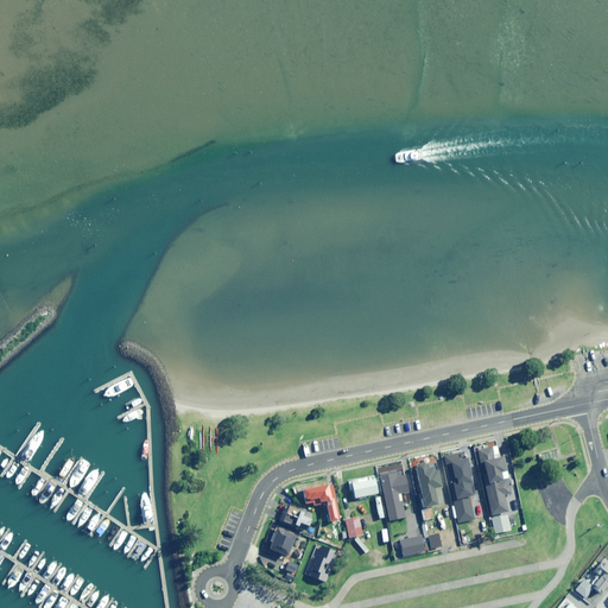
[(482,463),(483,462),(488,483),(504,480),(502,472),(505,472),(501,457),(494,460),(492,447),(479,450),(482,463)]
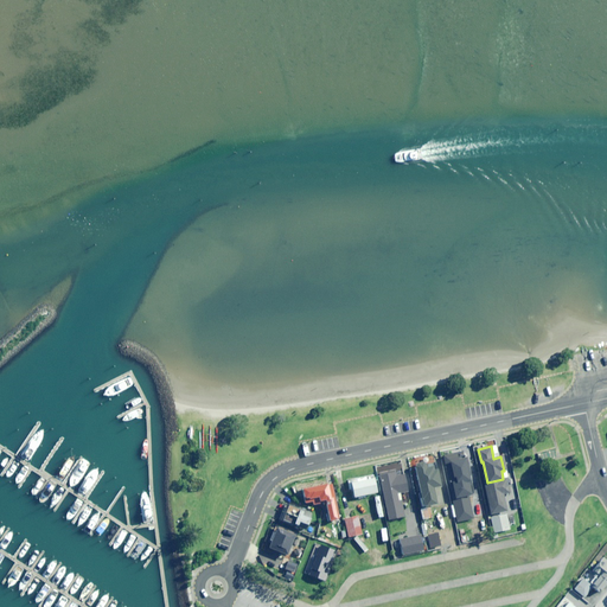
[(466,475),(465,470),(466,468),(465,461),(455,462),(454,458),(445,460),(449,483),(451,483),(454,499),(470,496),(472,496),(468,474),(466,475)]
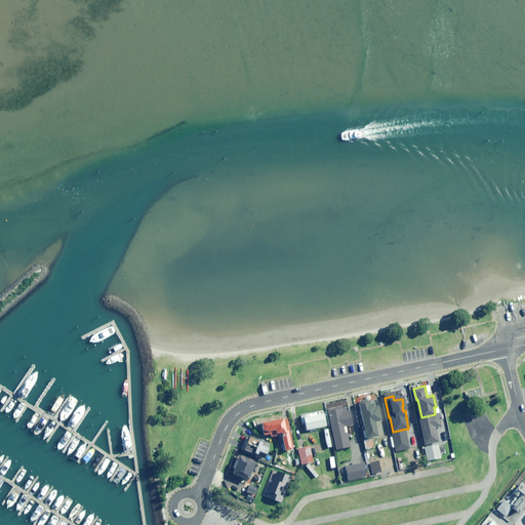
[(374,402),(368,403),(368,400),(359,402),(367,439),(378,436),(375,422),(381,420),(378,405),(375,405),(374,402)]
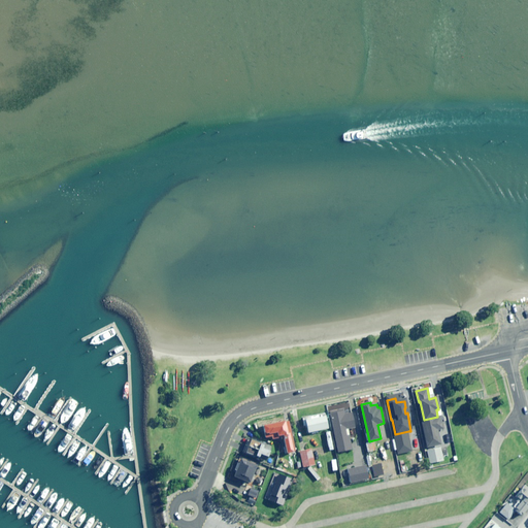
[(352,413),(344,414),(344,409),(330,413),(338,452),(353,450),(348,429),(355,428),(352,413)]
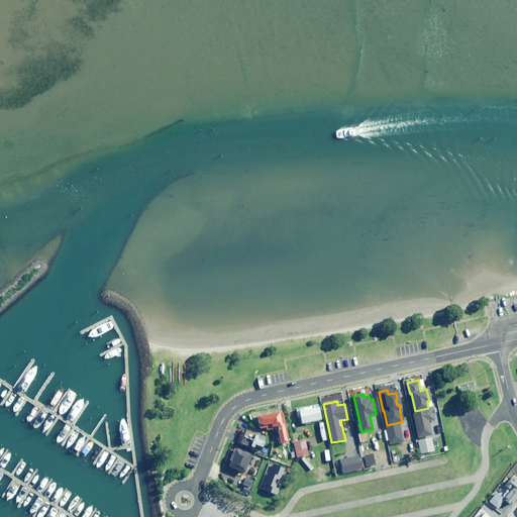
[(296,409),(298,417),(300,416),(302,424),(321,419),(318,405),(296,409)]
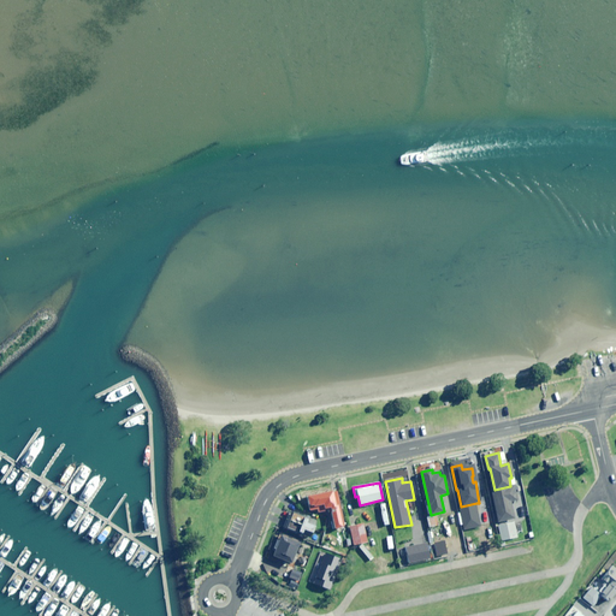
[(510,486),(495,490),(492,490),(495,498),(493,499),(498,522),(515,519),(511,502),(517,501),(514,485),(510,486)]
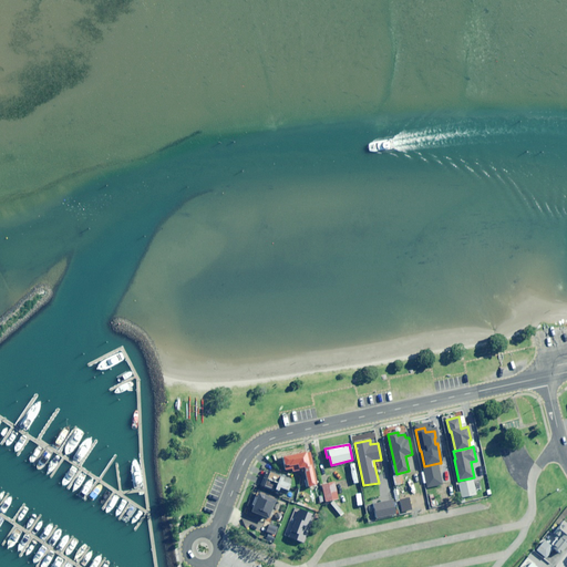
[(316,470),(315,460),(303,459),(305,455),(280,454),(279,464),(287,471),(302,472),(302,470),(316,470)]
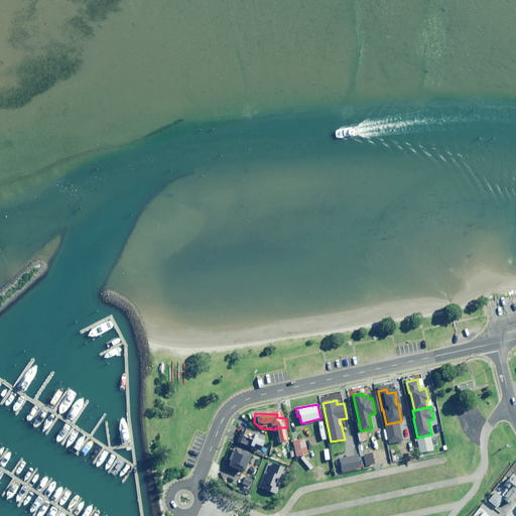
[(399,421),(386,424),(385,424),(389,443),(403,440),(399,421)]
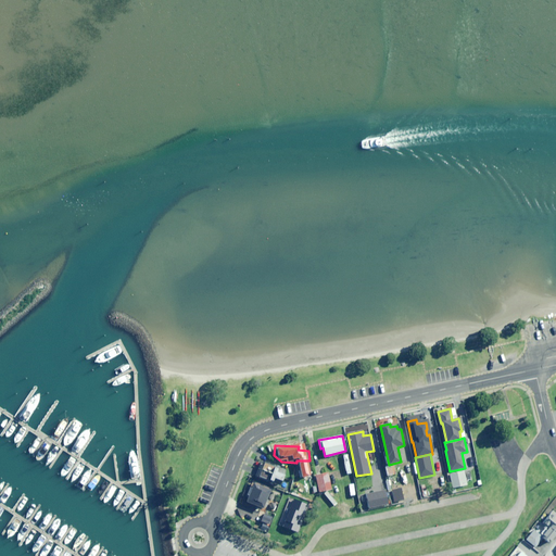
[(257,476),(272,482),(270,483),(278,485),(286,469),(278,466),(277,468),(263,463),(257,476)]
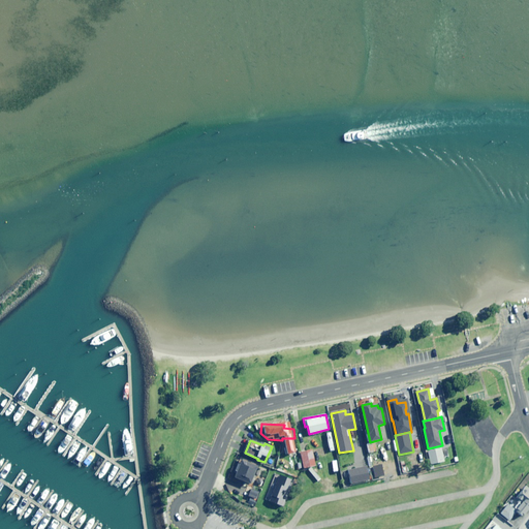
[(300,457),(298,452),(294,453),(296,446),(282,444),(281,455),(294,457),(294,456),(296,458),(300,457)]
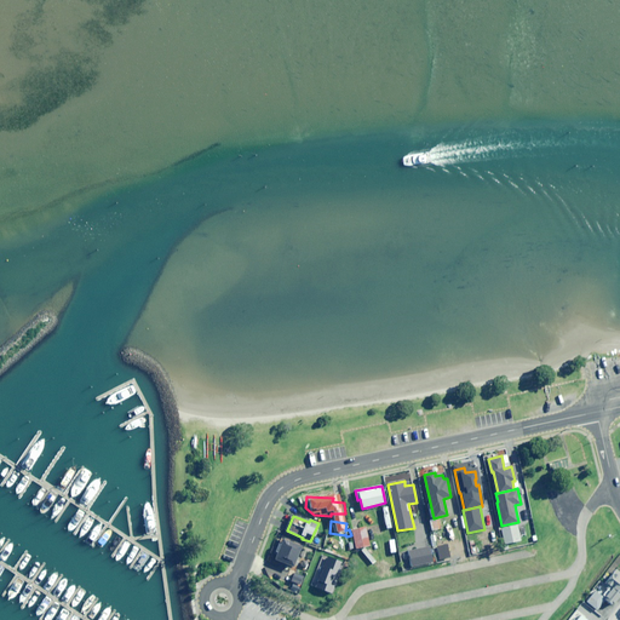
[(504,544),(521,540),(517,526),(501,528),(504,544)]
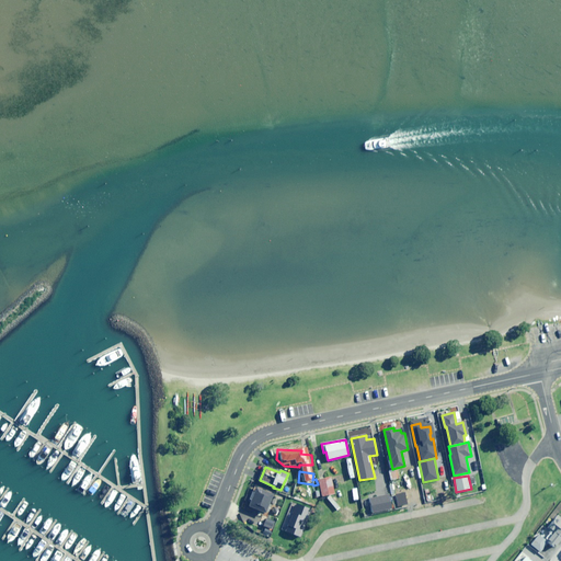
[(322,496),(334,494),(331,477),(318,479),(322,496)]
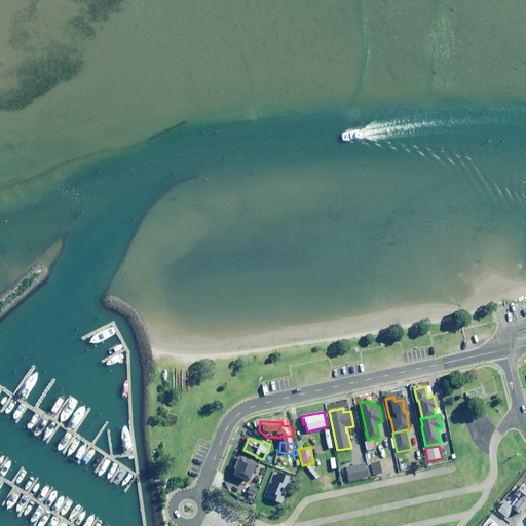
[(249,481),(256,464),(239,457),(233,474),(249,481)]
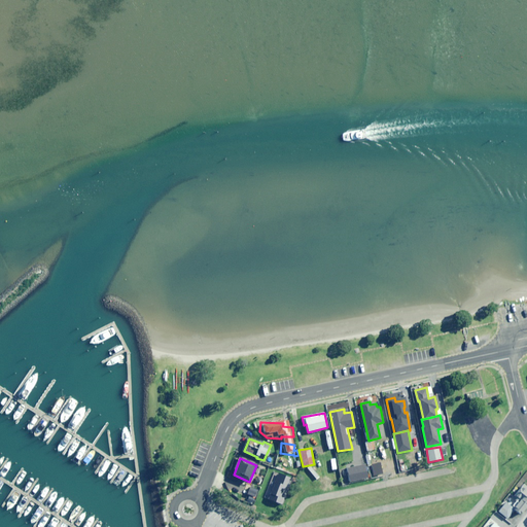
[(351,484),(369,480),(365,464),(347,468),(351,484)]
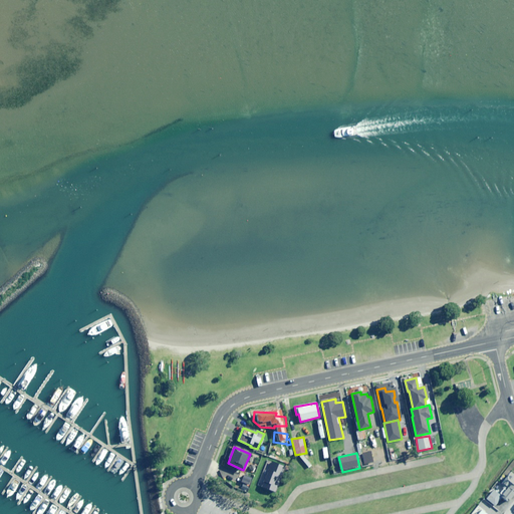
[(500,485),(503,488),(499,494),(493,490),(486,499),(495,506),(502,497),(508,501),(513,492),(513,475),(507,470),(503,474),(506,477),(500,485)]
